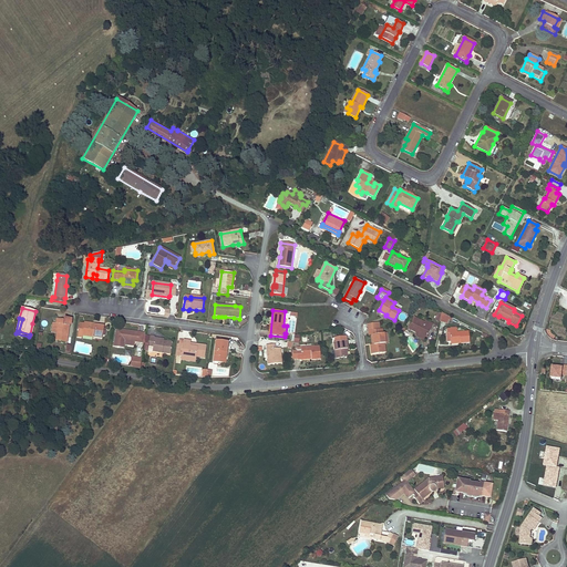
[(421,322),(413,318),(408,329),(416,332),(416,333),(426,338),(433,323),(425,320),(424,323),(421,322)]
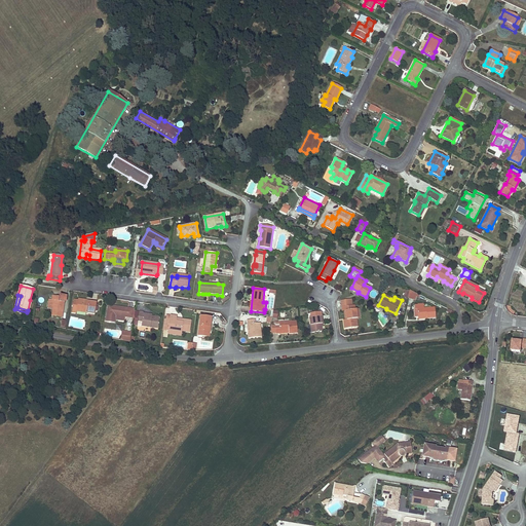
[(66,302),(66,296),(59,296),(59,297),(52,296),(51,301),(53,301),(52,309),(52,310),(51,316),(62,318),(64,302),(66,302)]
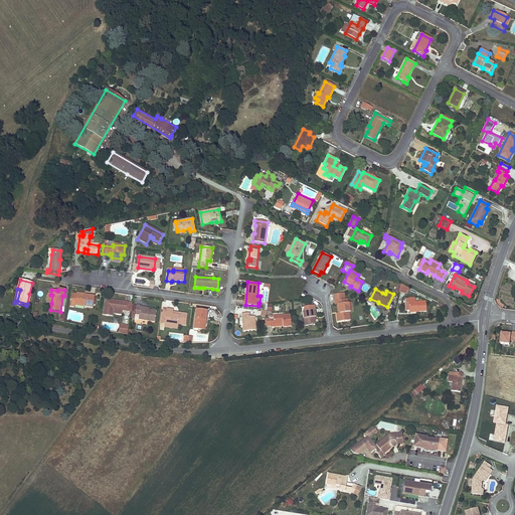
[(76,293),(76,295),(71,294),(70,306),(74,307),(74,305),(75,303),(84,305),(83,306),(86,307),(93,308),(93,302),(94,297),(83,295),(83,294),(76,293)]
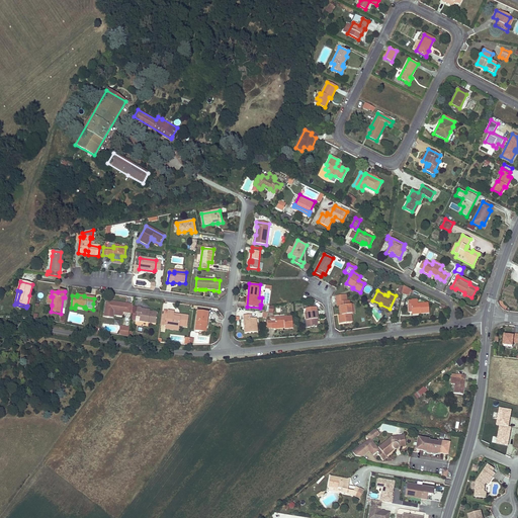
[(408,300),(409,305),(411,305),(412,312),(412,314),(421,313),(421,314),(429,314),(428,303),(418,304),(417,299),(408,300)]
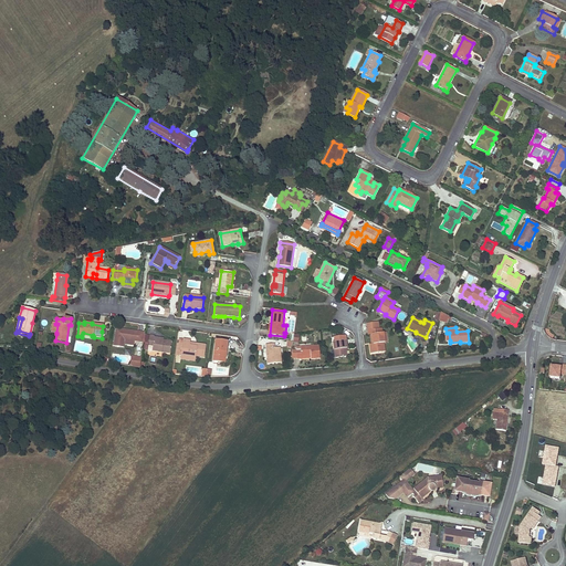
[(368,335),(369,335),(373,334),(374,344),(371,344),(369,345),(371,354),(385,352),(384,344),(385,343),(384,333),(381,333),(381,328),(367,331),(368,335)]
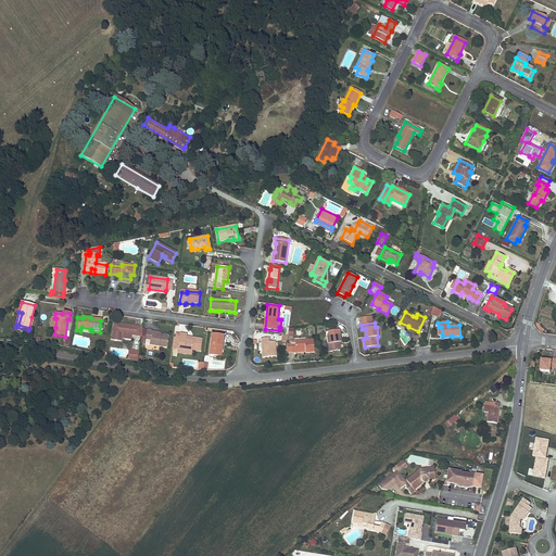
[(540,324),(535,323),(535,325),(535,327),(536,329),(539,331),(540,332),(541,333),(543,333),(544,329),(543,328),(541,327),(541,326),(540,325),(540,324)]
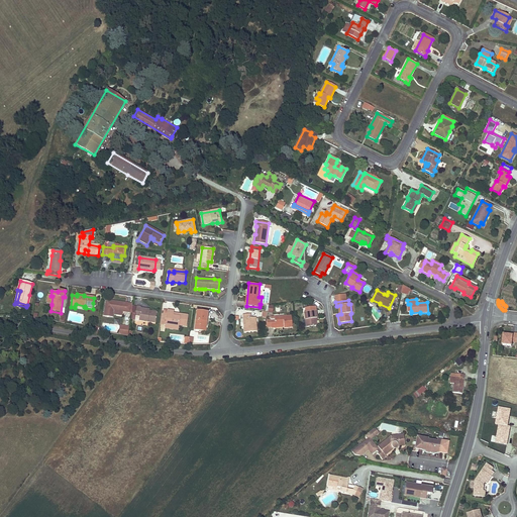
[(112,318),(112,315),(113,311),(122,312),(125,313),(126,304),(105,301),(103,316),(112,318)]
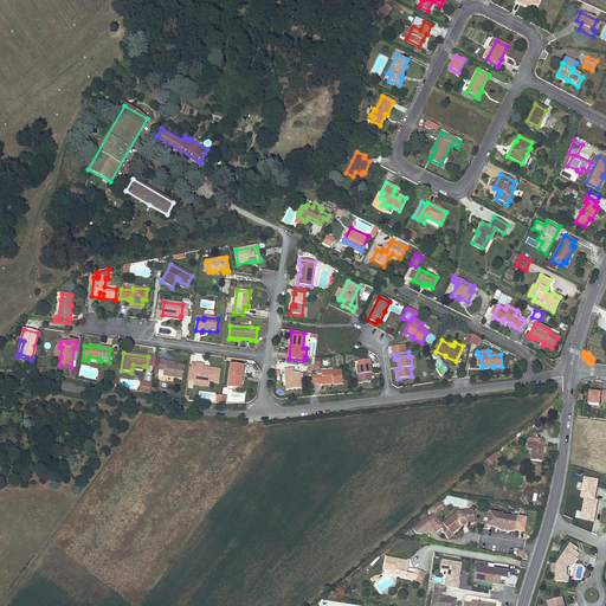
[(160,360),(158,378),(161,378),(162,376),(181,379),(182,367),(174,366),(165,363),(165,362),(165,361),(160,360)]
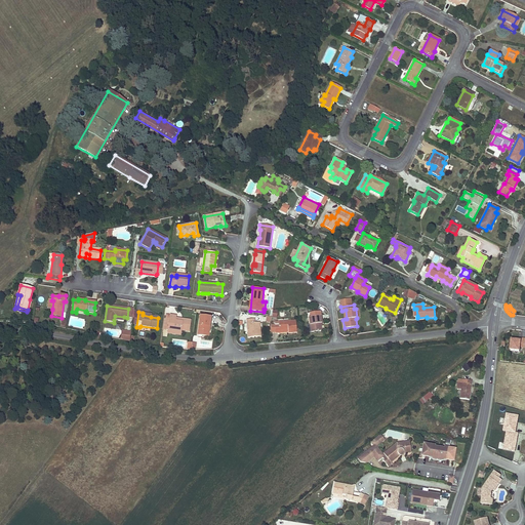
[(189,332),(191,321),(175,319),(176,317),(170,316),(169,320),(165,320),(164,330),(168,330),(168,331),(180,333),(182,330),(189,332)]
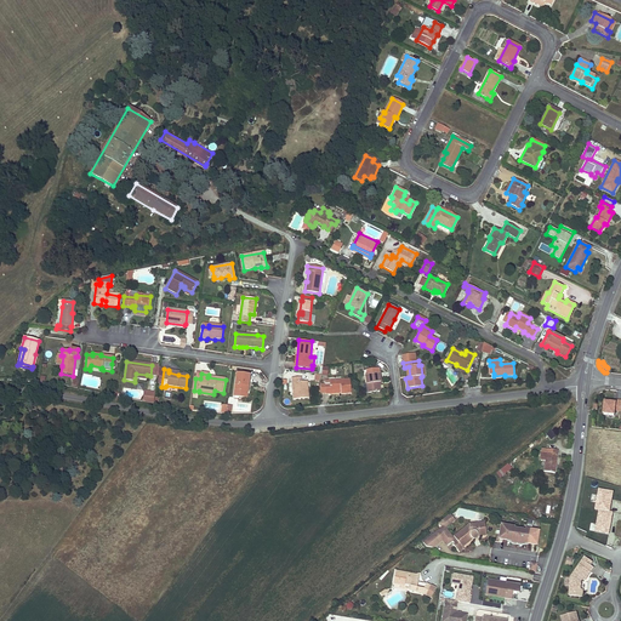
[(234,396),(245,398),(246,386),(248,387),(250,376),(237,374),(234,396)]
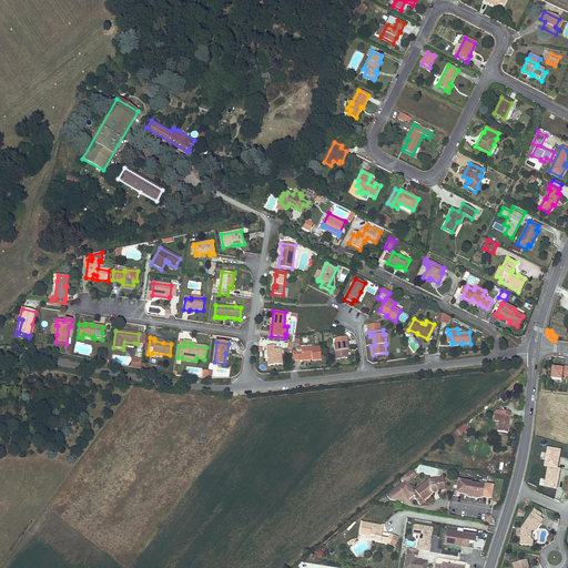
[(346,342),(334,343),(336,359),(347,358),(346,350),(347,350),(346,342)]
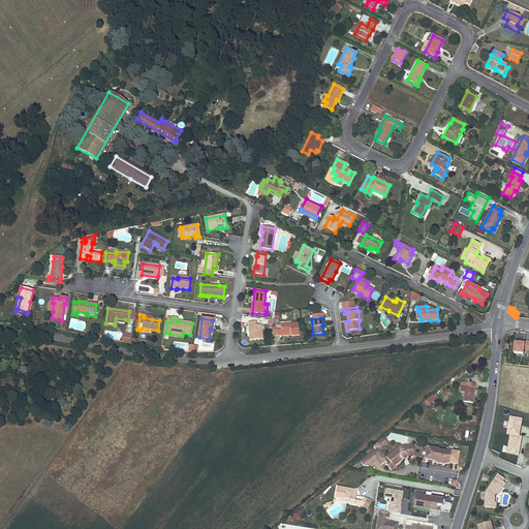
[(256,321),(249,322),(249,327),(250,327),(251,333),(250,333),(250,341),(263,339),(261,325),(256,325),(256,321)]
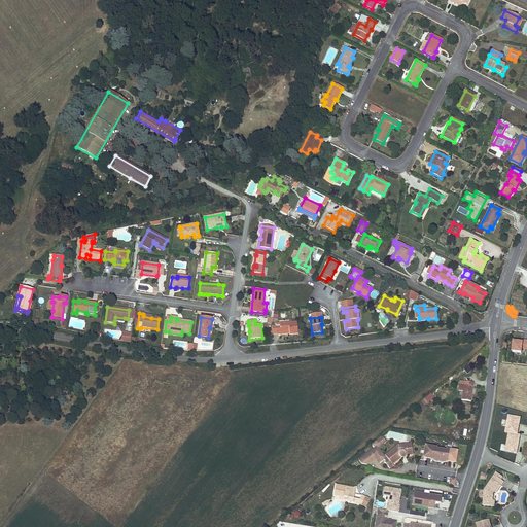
[(280,326),(276,326),(277,334),(281,334),(280,331),(289,331),(289,335),(297,334),(296,322),(280,323),(280,326)]
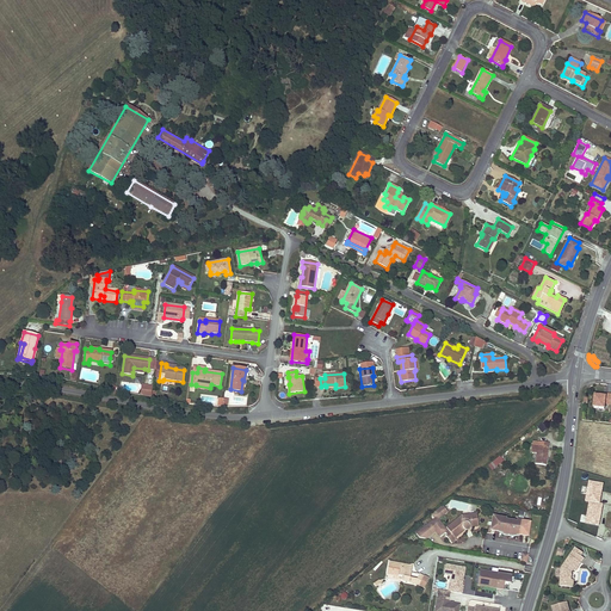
[(143,395),(152,396),(153,386),(144,384),(143,395)]
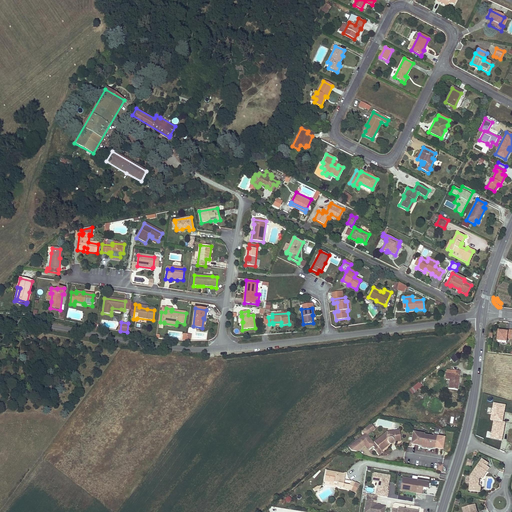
[(498,331),(497,341),(506,342),(507,339),(511,339),(511,334),(511,330),(507,330),(507,332),(501,331),(498,331)]
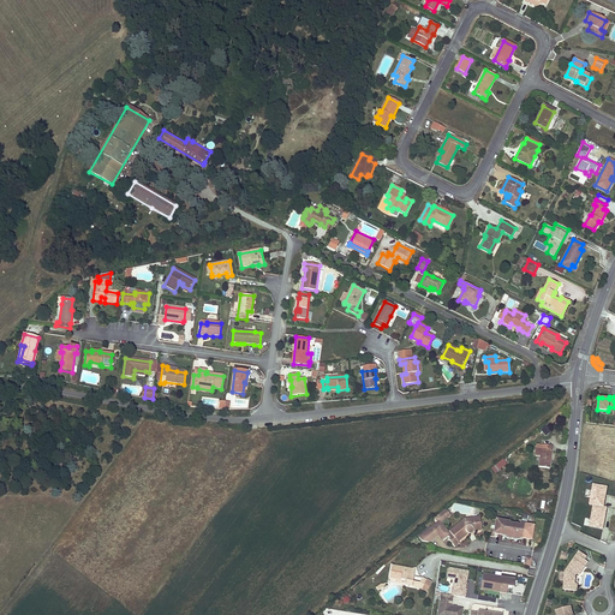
[(551,431),(545,424),(541,430),(545,436),(551,431)]
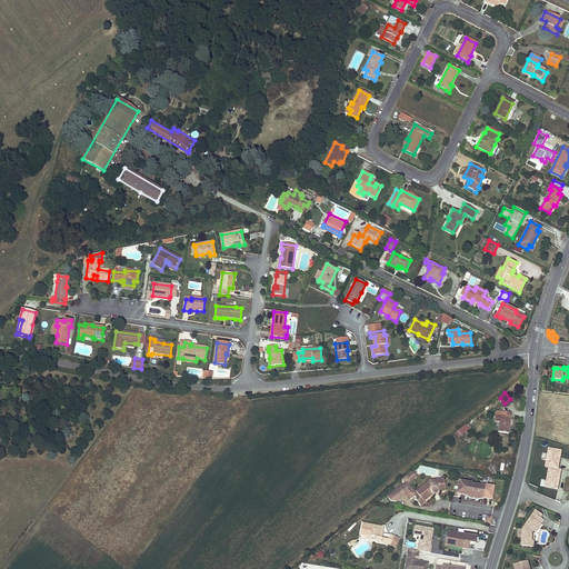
[(500,422),(499,432),(509,433),(511,413),(503,412),(503,417),(500,416),(499,421),(500,422)]
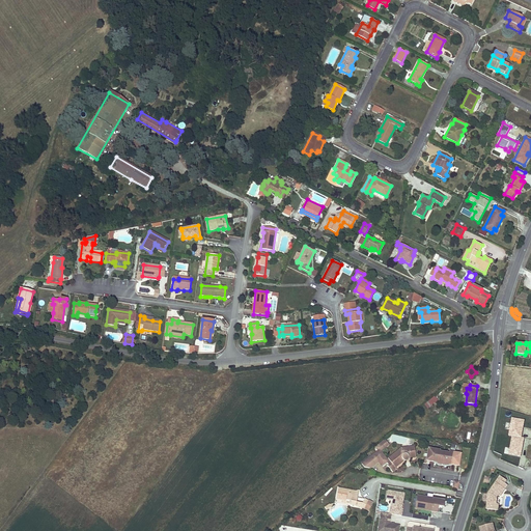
[(435,396),(427,402),(430,407),(438,400),(435,396)]
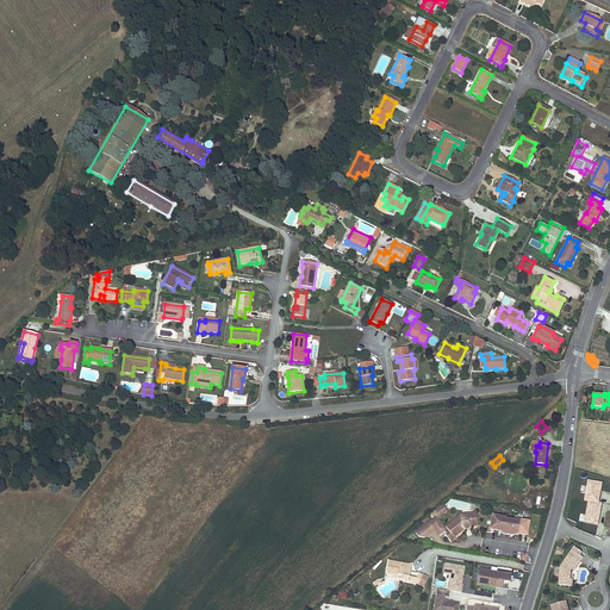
[(598,502),(602,483),(587,480),(584,500),(587,500),(585,522),(598,524),(602,503),(598,502)]
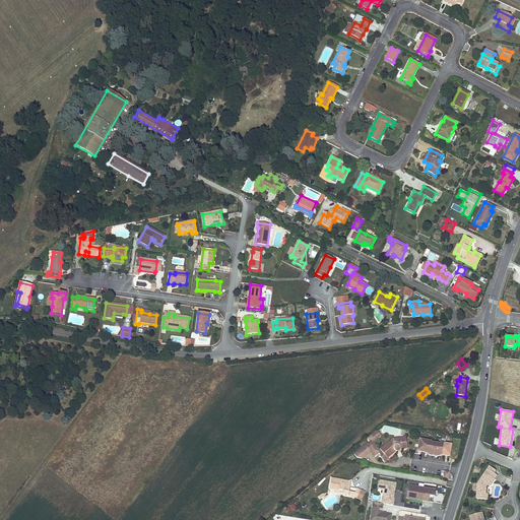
[(380,437),(376,432),(370,437),(372,439),(370,441),(371,443),(372,442),(373,443),(380,437)]
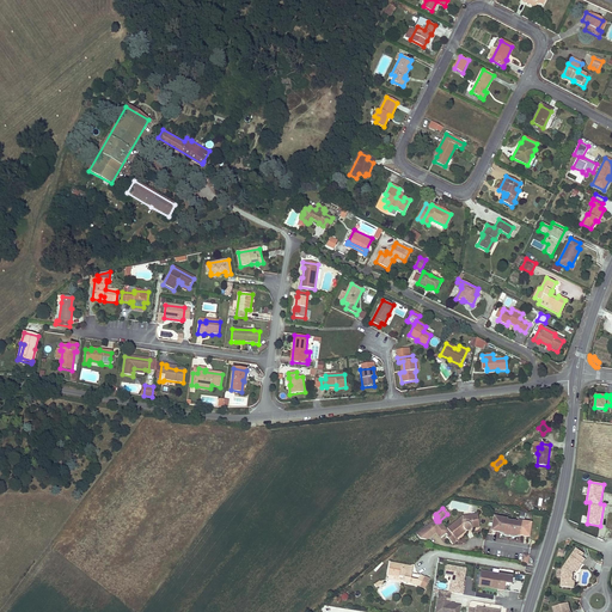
[(448,537),(447,538),(452,545),(457,542),(456,539),(466,531),(467,531),(469,531),(470,530),(470,528),(479,527),(477,515),(463,518),(447,530),(448,532),(451,534),(448,537)]
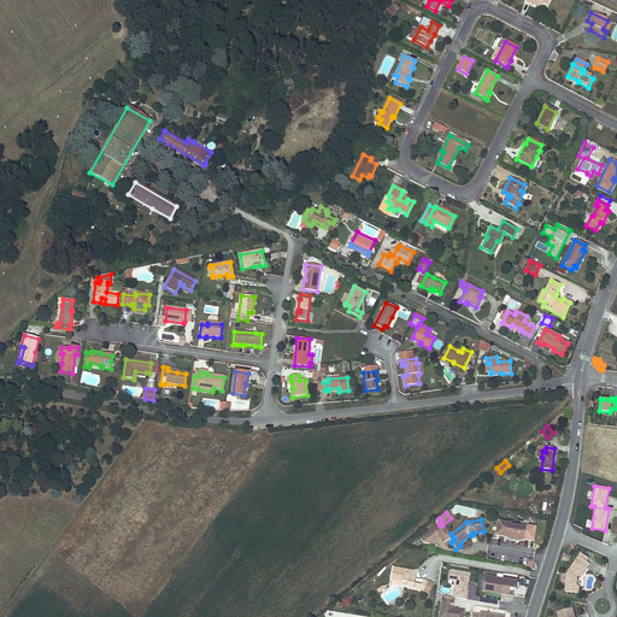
[(512,524),(499,522),(497,535),(510,538),(510,539),(522,541),(523,539),(535,541),(538,528),(524,526),(524,529),(511,528),(512,524)]
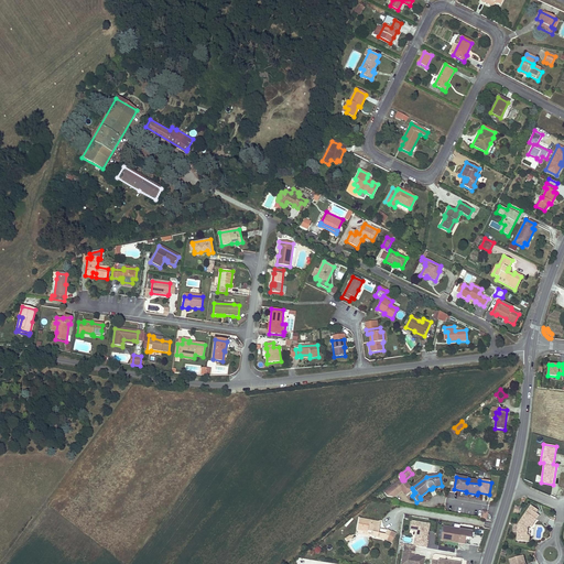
[(402,490),(405,496),(409,494),(409,490),(409,488),(409,486),(407,486),(407,484),(404,480),(403,479),(402,480),(384,494),(387,497),(392,498),(402,490)]
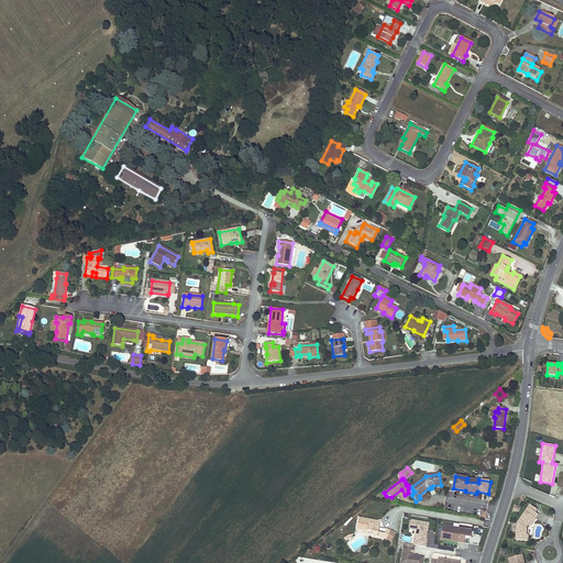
[(527,508),(517,522),(516,534),(516,540),(525,541),(527,541),(528,536),(525,536),(526,528),(528,526),(529,527),(538,515),(534,512),(527,508)]
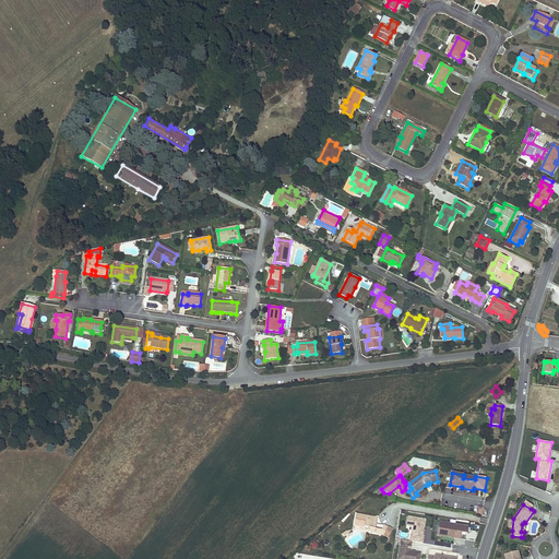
[(354,525),(360,526),(369,528),(369,531),(369,533),(378,534),(379,530),(376,528),(373,528),(375,524),(376,518),(356,514),(354,525)]
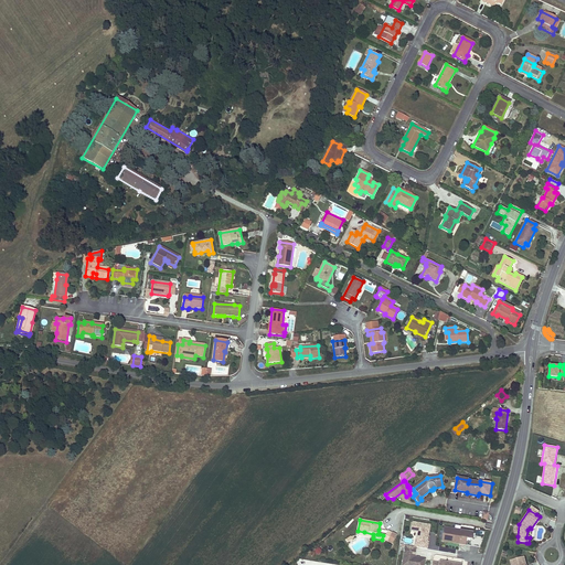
[(427,541),(428,534),(427,534),(428,532),(429,532),(430,525),(413,522),(411,531),(417,532),(416,540),(420,541),(419,544),(428,546),(428,542),(427,541)]
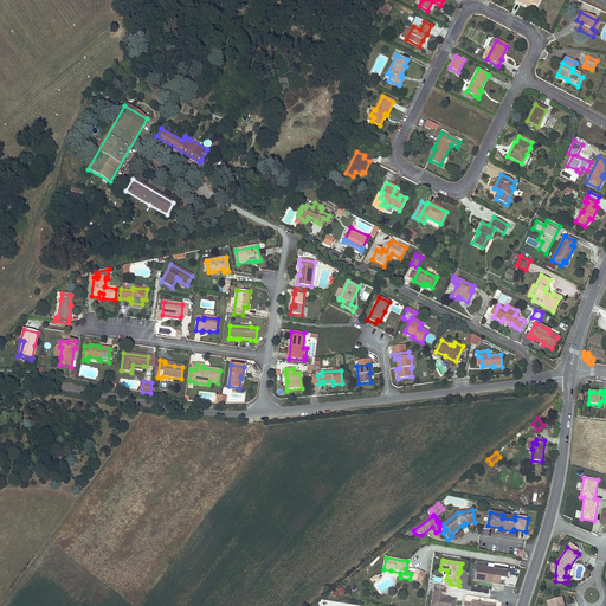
[(476,566),(474,580),(479,581),(481,577),(484,577),(484,582),(500,585),(501,578),(507,579),(508,572),(476,566)]
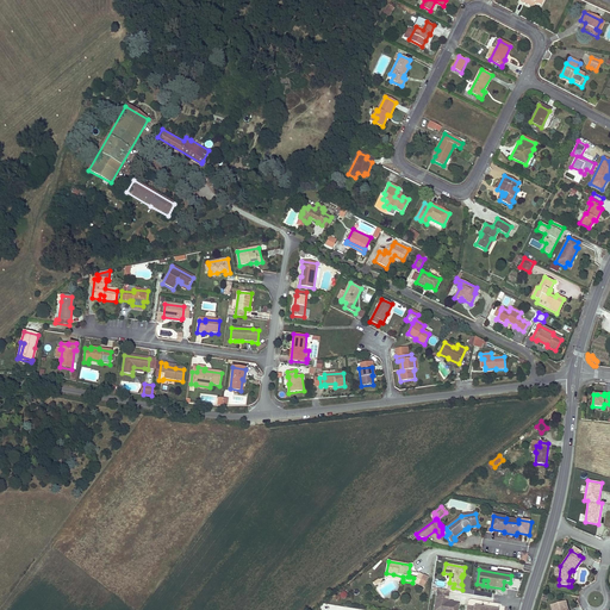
[(411,572),(410,577),(414,578),(416,578),(415,583),(423,587),(428,578),(423,576),(418,573),(411,572)]
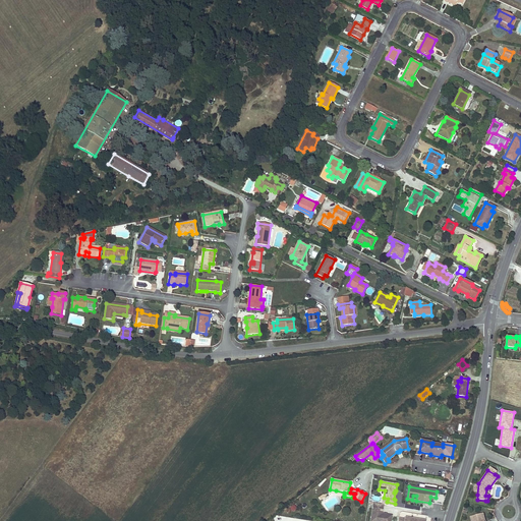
[(394,507),(395,504),(387,502),(388,499),(384,498),(383,505),(384,505),(394,507)]
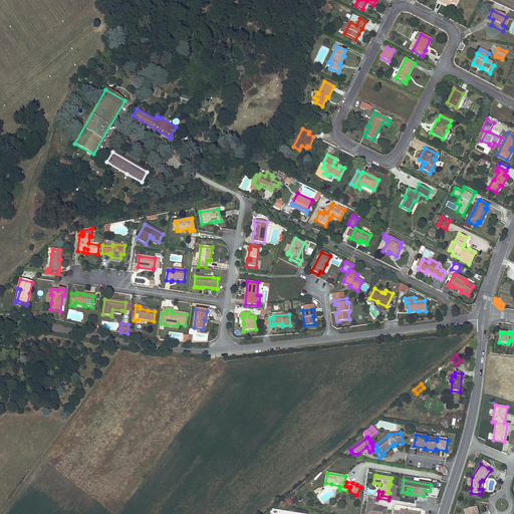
[(386,513),(387,509),(376,508),(378,498),(377,498),(369,497),(365,513),(386,513)]
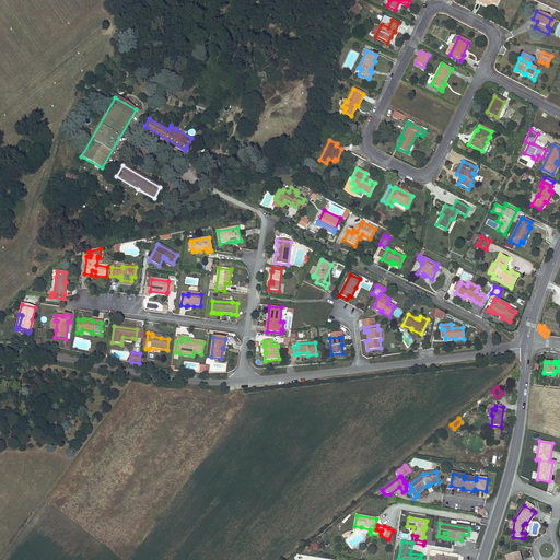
All buildings are outlined.
